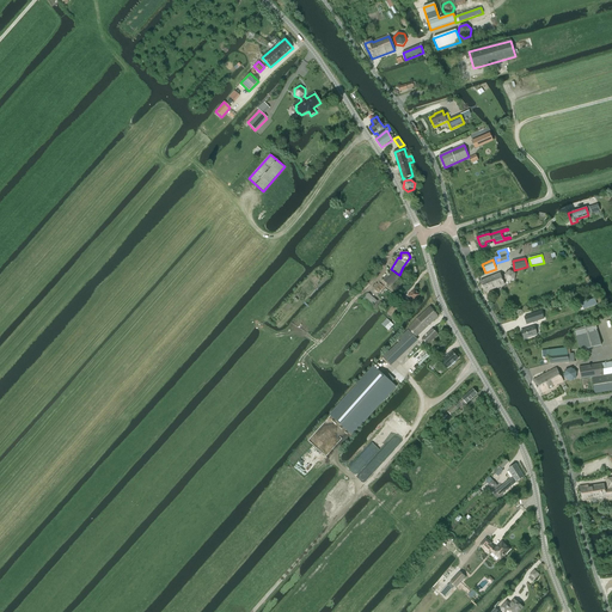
[(390,287),(398,277),(391,270),(383,280),(390,287)]
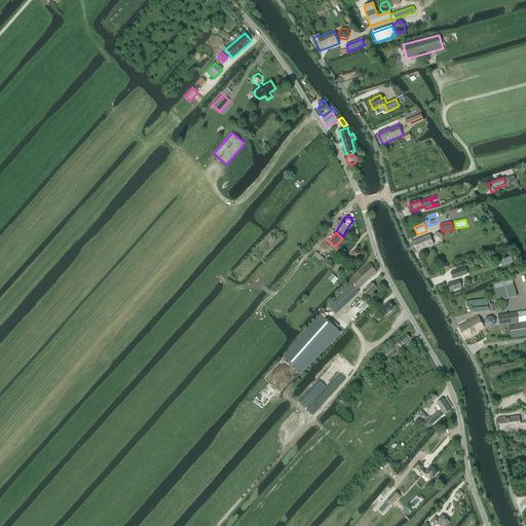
[(438,232),(434,236),(436,242),(442,241),(443,235),(438,232)]
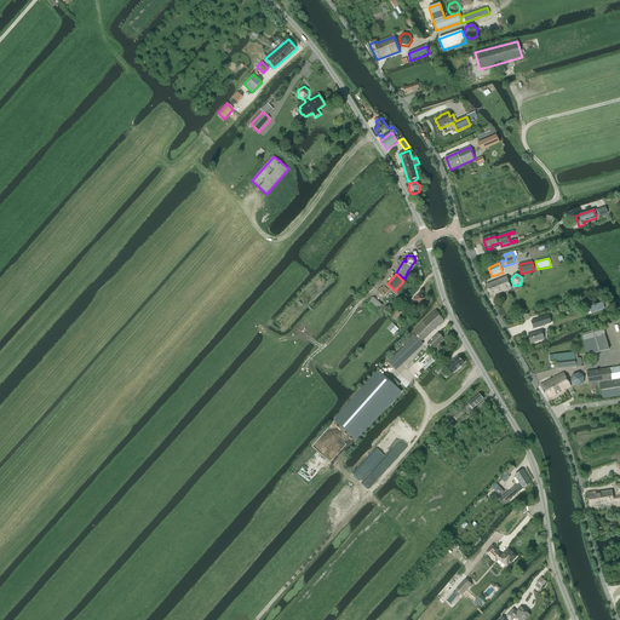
[(506,277),(487,285),(492,297),(511,288),(509,285),(512,283),(511,280),(509,281),(506,277)]
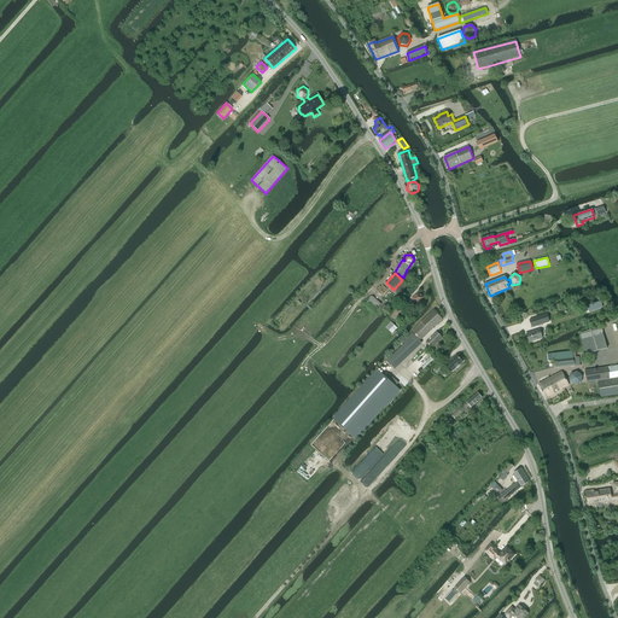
[(412,299),(409,303),(413,305),(415,302),(418,304),(424,298),(419,293),(412,299)]
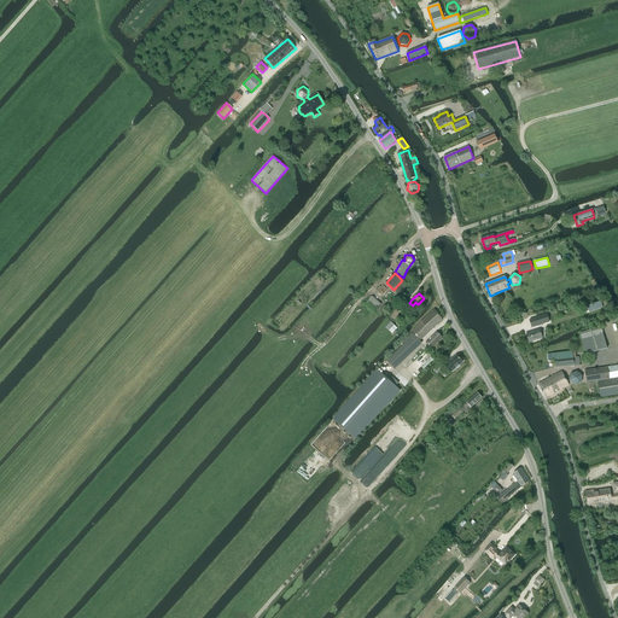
[(584,307),(588,319),(605,314),(600,302),(584,307)]
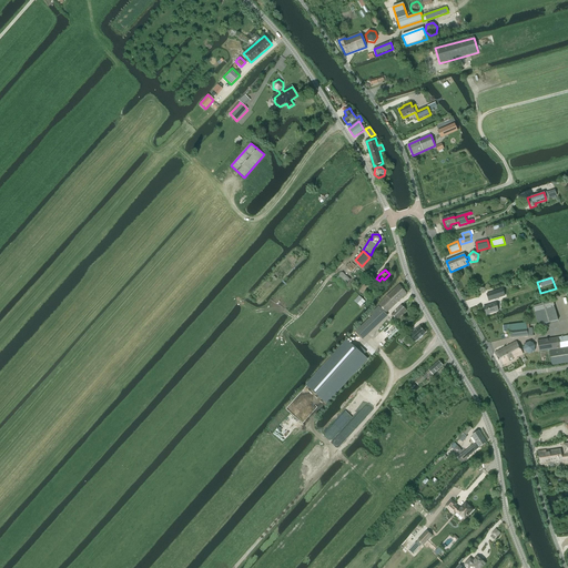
[(379,305),(386,313),(407,294),(399,286),(379,305)]
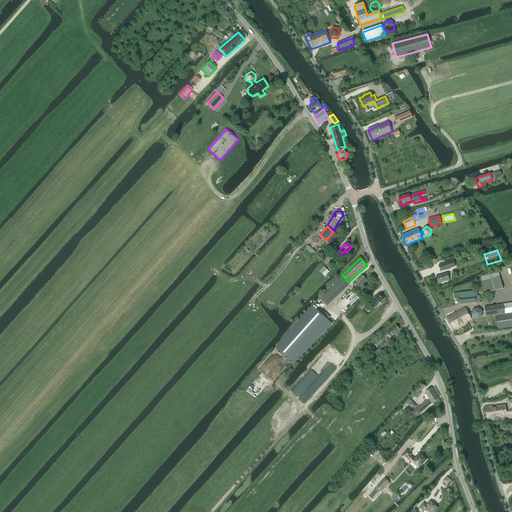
[(453,260),(438,265),(440,271),(454,267),(453,260)]
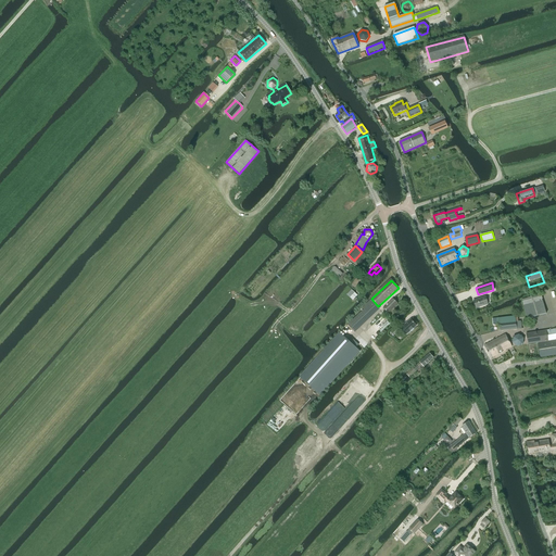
[(346,294),(353,301),(357,295),(352,290),(346,294)]
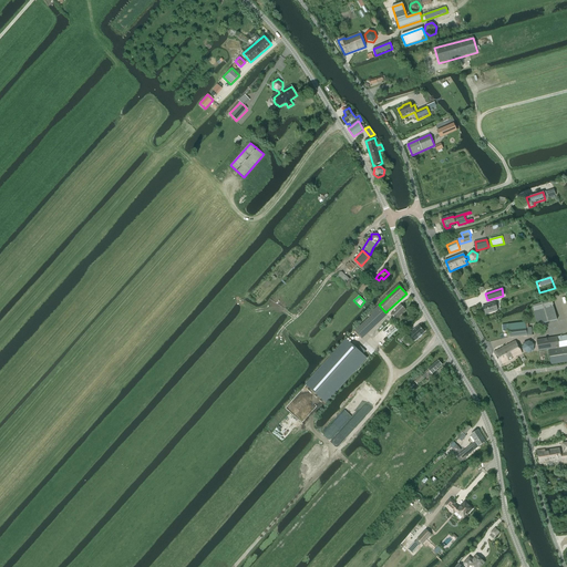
[(534,310),(537,325),(557,319),(555,312),(552,300),(542,303),(533,306),(534,310)]
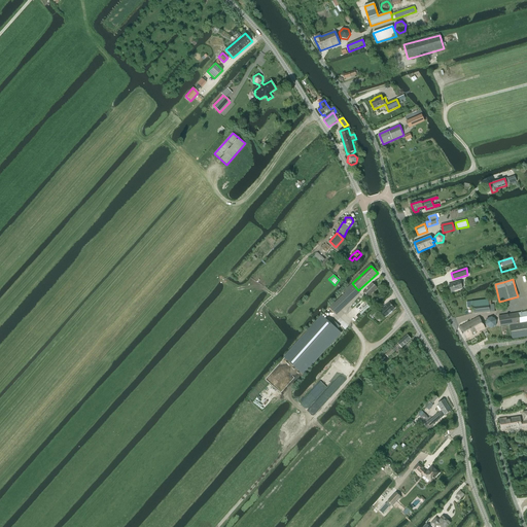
[(463,283),(462,281),(449,285),(451,292),(462,288),(461,284),(463,283)]
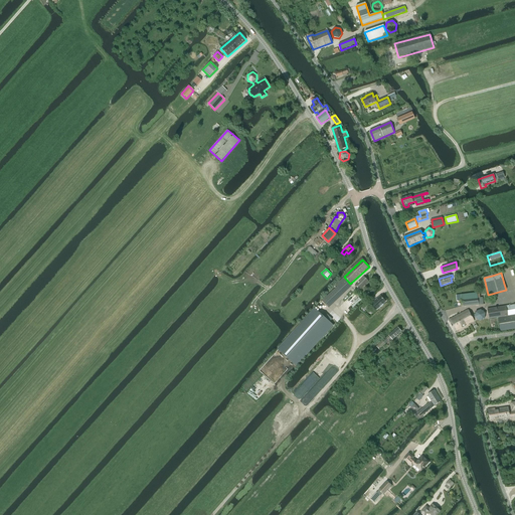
[(355,286),(360,290),(368,282),(364,277),(355,286)]
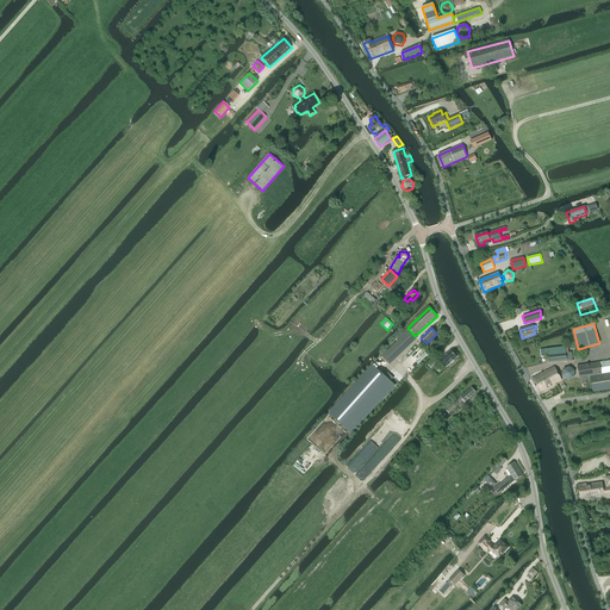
[(408,329),(403,334),(410,341),(415,337),(412,335),(408,329)]
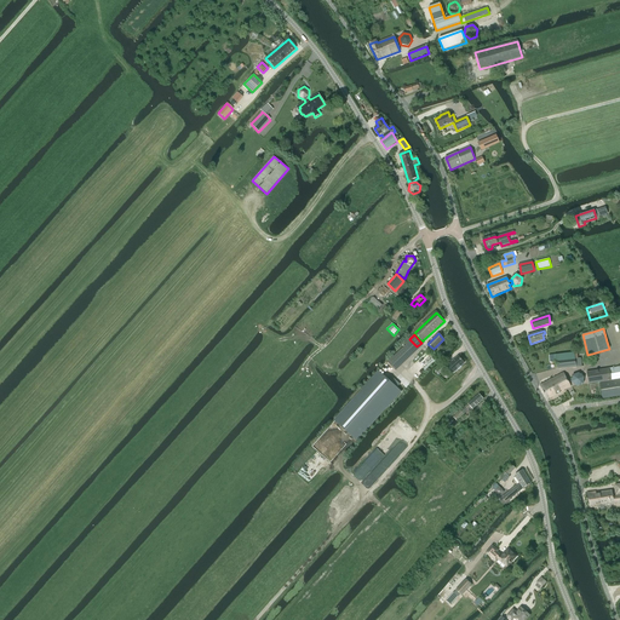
[(417,346),(409,339),(405,344),(406,346),(389,362),(395,371),(424,345),(422,343),(417,346)]
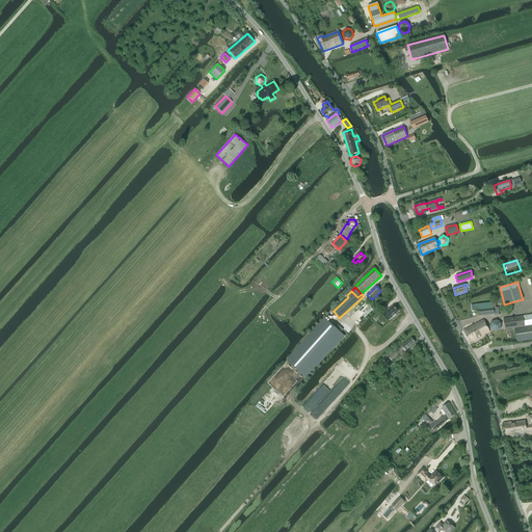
[(493,302),(476,304),(477,308),(477,311),(478,317),(498,315),(500,315),(499,308),(496,308),(494,308),(493,302)]
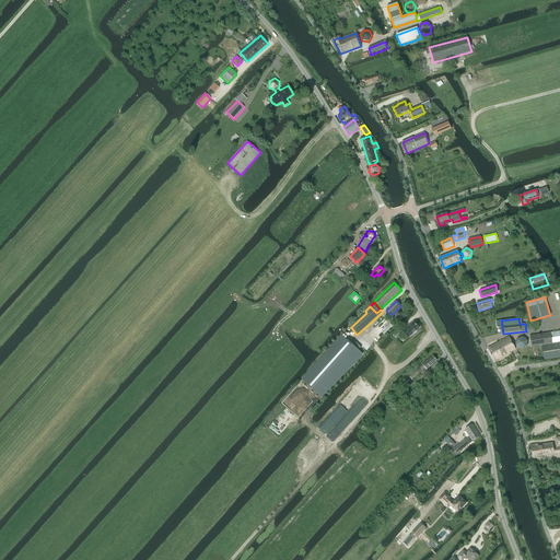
[(410,326),(407,328),(410,333),(413,330),(415,331),(419,328),(413,322),(409,326),(410,326)]
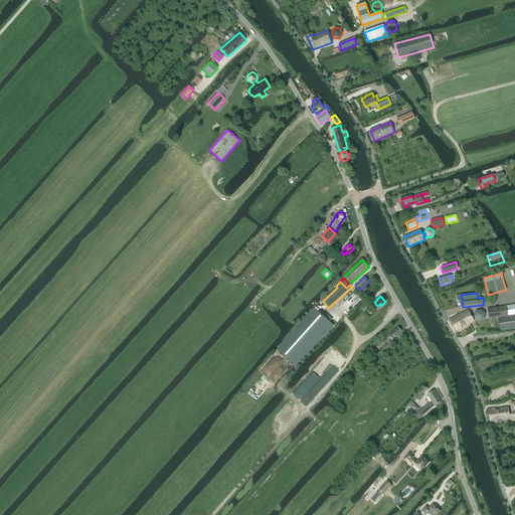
[(499,317),(501,331),(514,328),(514,304),(488,309),(489,319),(499,317)]
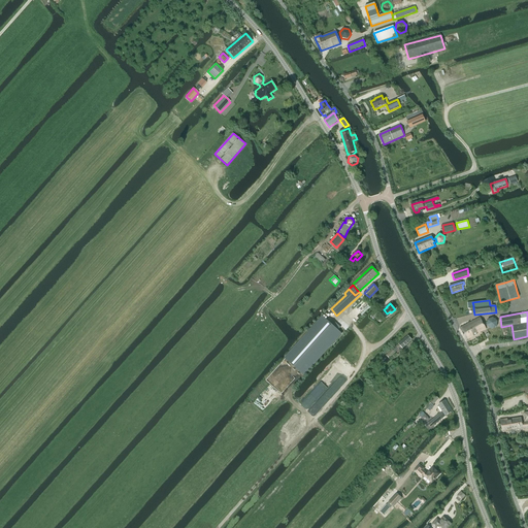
[(323,317),(285,358),(303,374),(328,348),(329,348),(341,334),(338,330),(340,327),(334,322),(331,324),(323,317)]
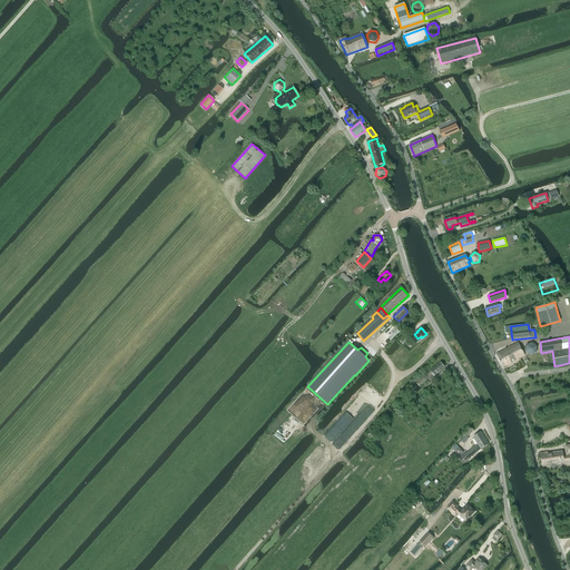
[(503,366),(524,355),(518,343),(497,354),(503,366)]
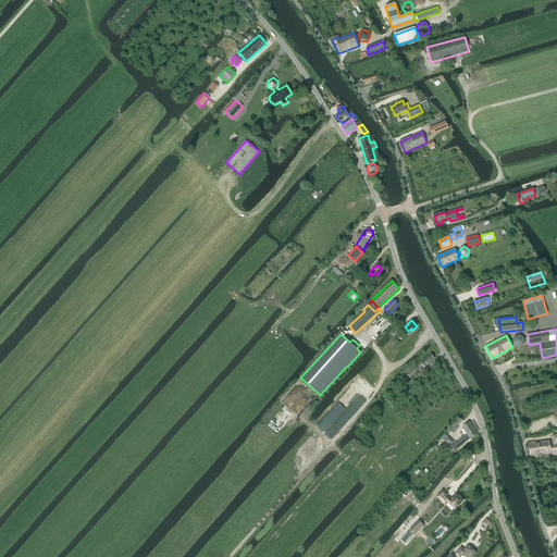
[(518,347),(524,345),(525,339),(520,335),(515,337),(514,344),(518,347)]
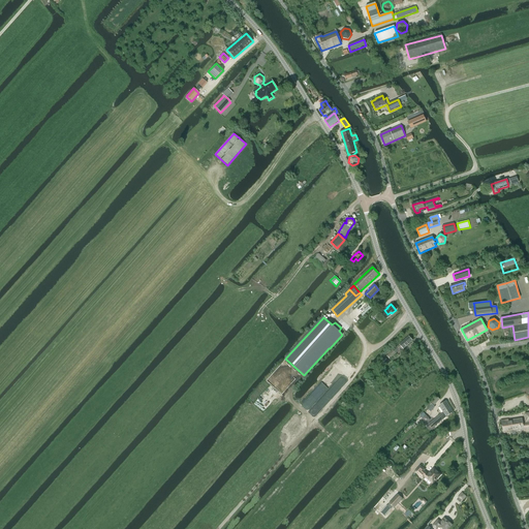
[(401,351),(412,341),(409,337),(387,356),(390,360),(396,353),(400,350),(401,351)]
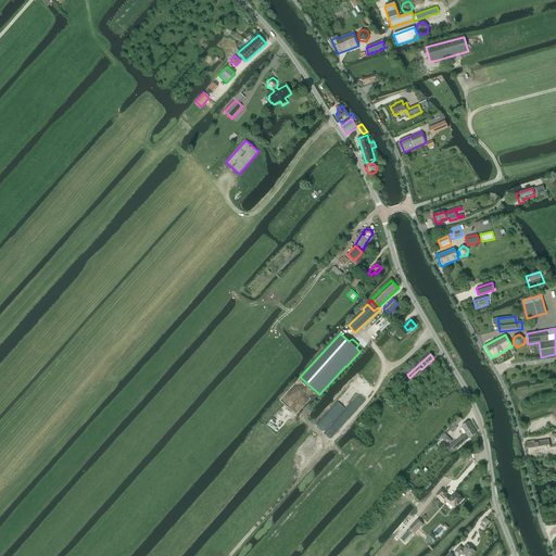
[(459,417),(453,424),(456,427),(463,420),(459,417)]
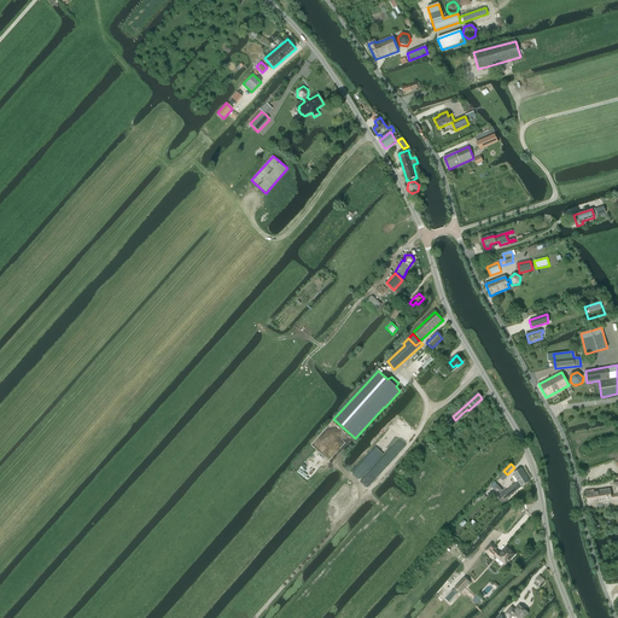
[(500,496),(503,501),(522,487),(530,481),(522,470),(513,474),(519,482),(500,496)]
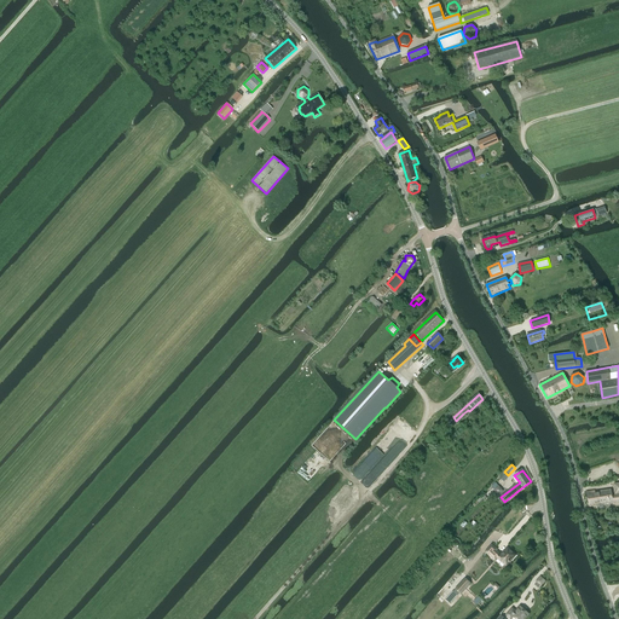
[(504,472),(499,478),(504,482),(509,476),(508,475),(504,472)]
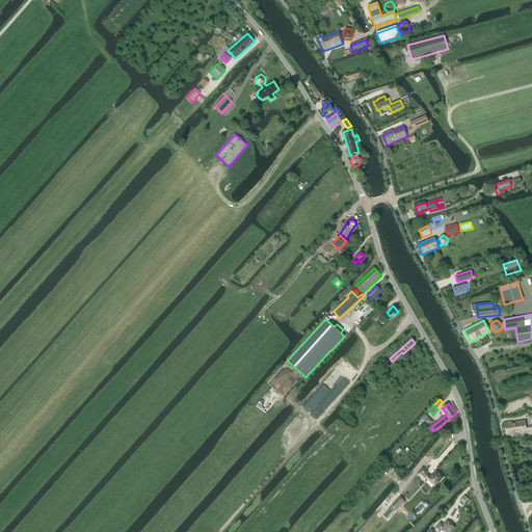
[(423,420),(414,428),(410,430),(411,432),(415,429),(418,432),(423,428),(420,425),(424,421),(424,422),(428,418),(427,416),(426,417),(425,416),(422,419),(423,420)]
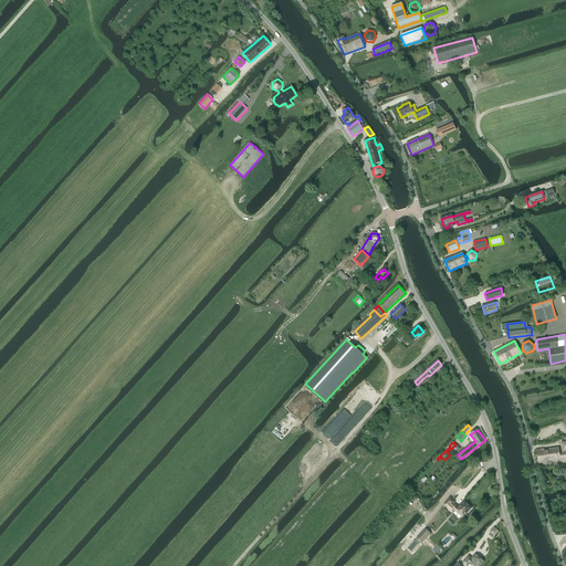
[(565,459),(565,453),(559,454),(558,448),(544,450),(543,449),(536,450),(538,463),(546,462),(546,461),(561,459),(561,461),(565,459)]
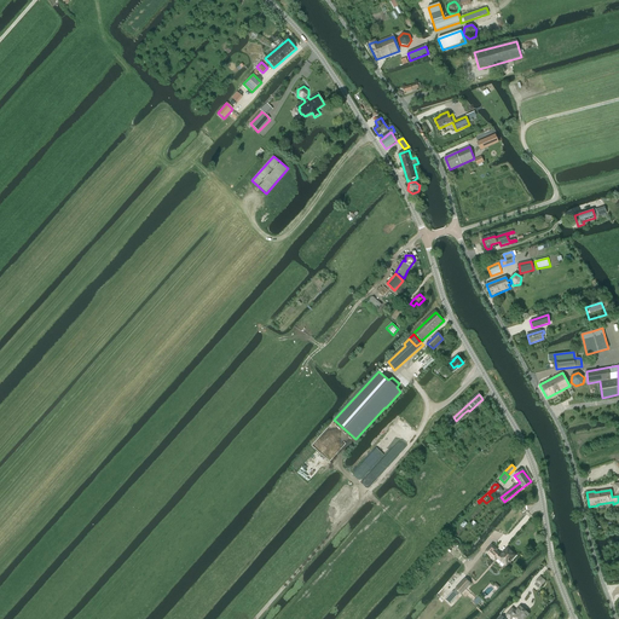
[(508,562),(509,563),(516,555),(508,548),(502,555),(496,550),(491,556),(495,561),(497,559),(505,565),(508,562)]
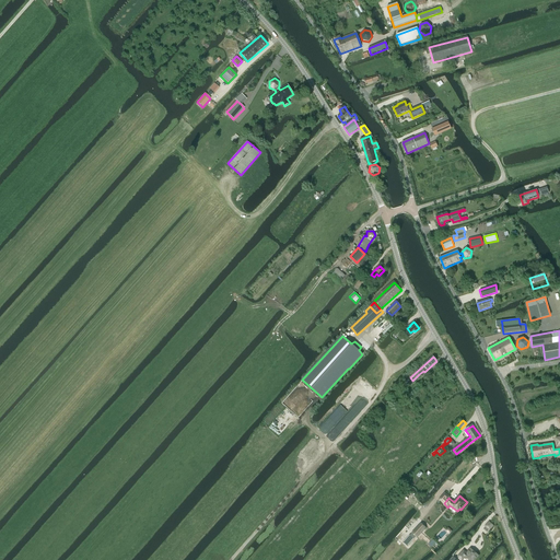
[(486,526),(483,528),(488,533),(488,532),(493,526),(489,522),(486,526)]
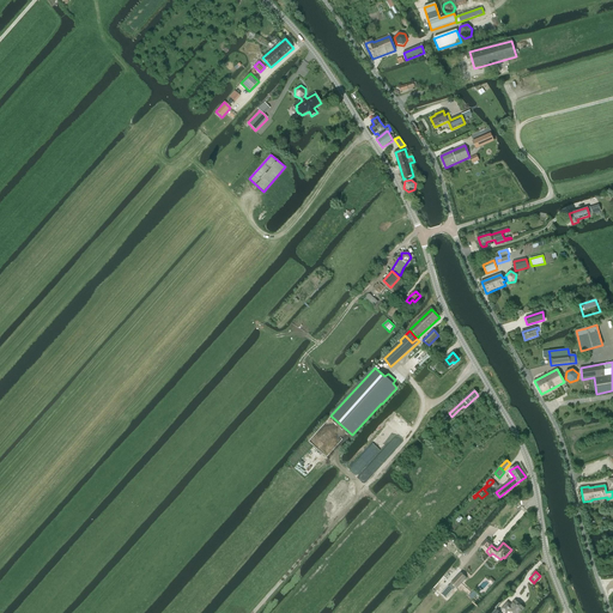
[(460,572),(450,583),(451,584),(456,588),(456,589),(457,589),(467,578),(460,572)]
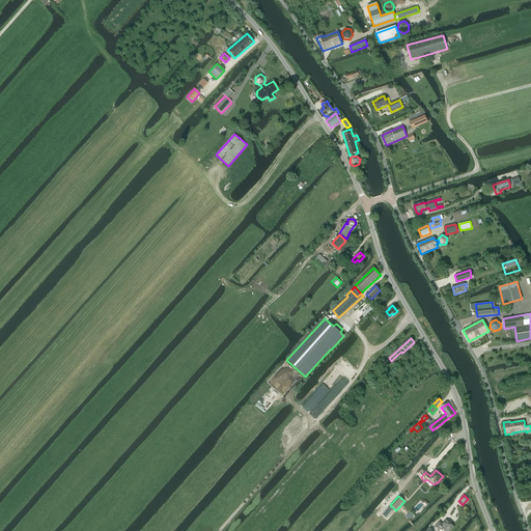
[(440,529),(442,530),(449,530),(453,527),(447,521),(443,525),(440,522),(435,528),(438,530),(440,529)]
